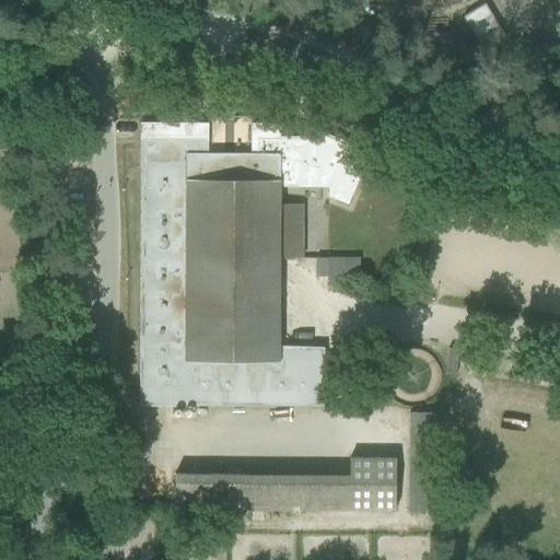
[(559,0),(548,0),(553,38),(559,37),(559,0)]
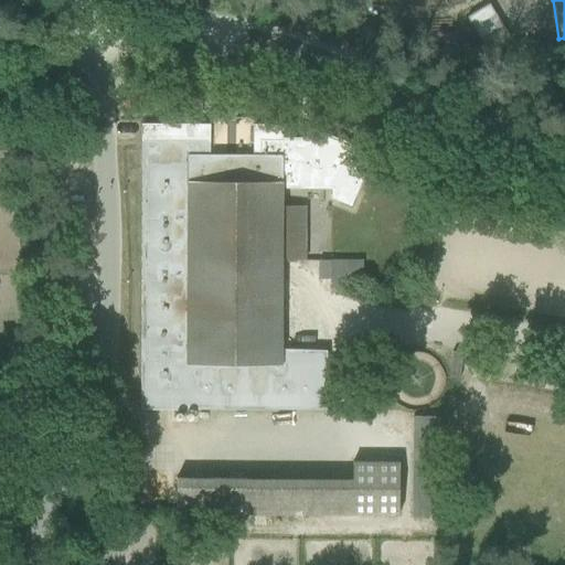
[(503,27),(489,3),(465,18),(479,41),(503,27)]
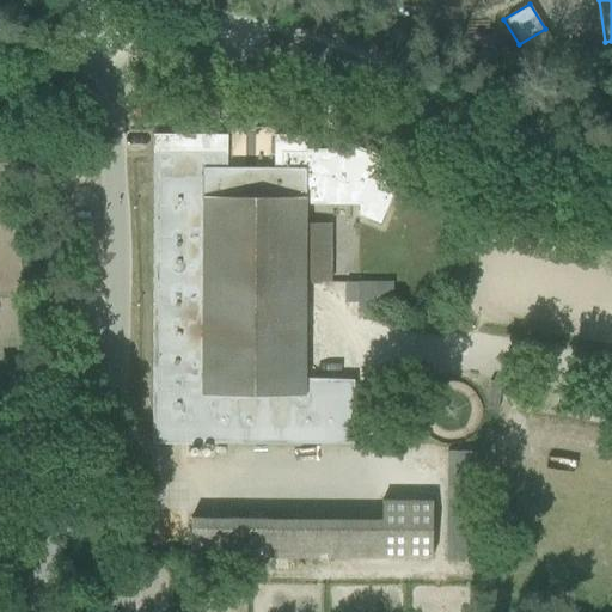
[(167,114),(167,99),(153,99),(153,114),(167,114)]
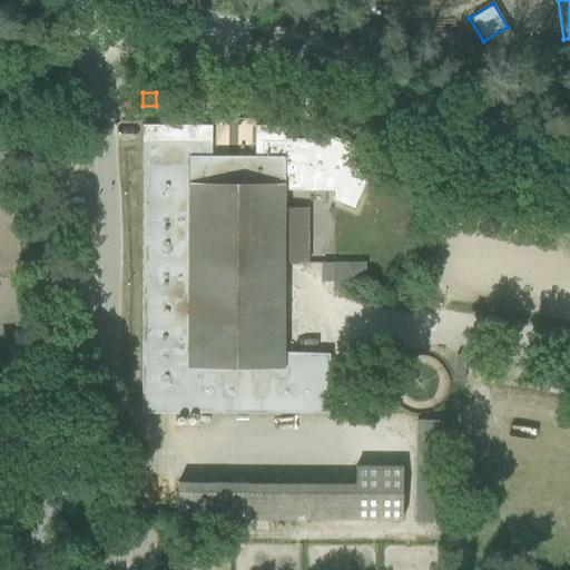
[(255,126),(254,126),(254,156),(210,156),(210,126),(143,126),(141,168),(143,168),(143,412),(330,413),(330,352),(284,351),(284,263),(306,263),(306,226),(284,226),(284,189),(336,189),(335,199),(352,207),(373,158),(315,131),(311,141),(284,140),(285,126),(255,126)]
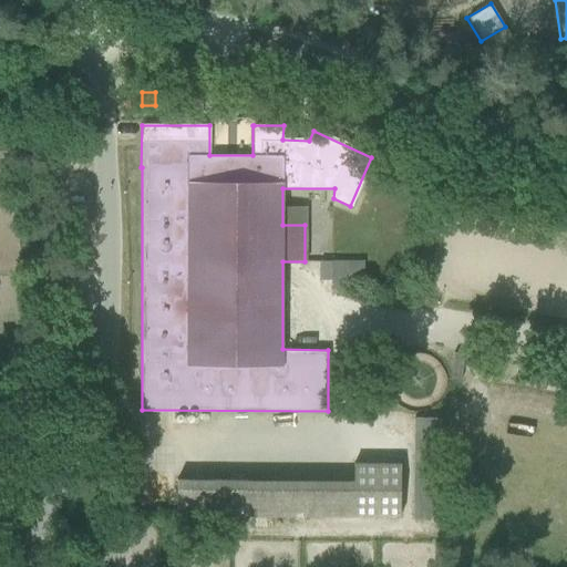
[(331,261),(331,290),(349,290),(349,280),(363,280),(363,261),(331,261)]
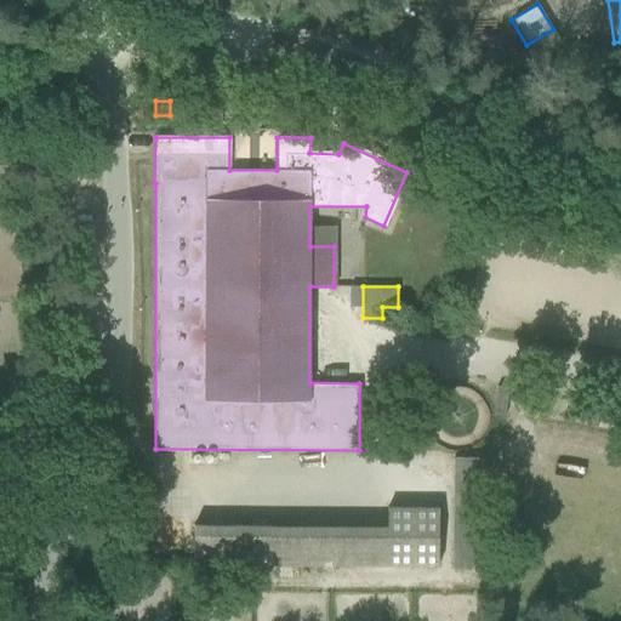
[(517,456),(527,389),(500,386),(490,453),(517,456)]
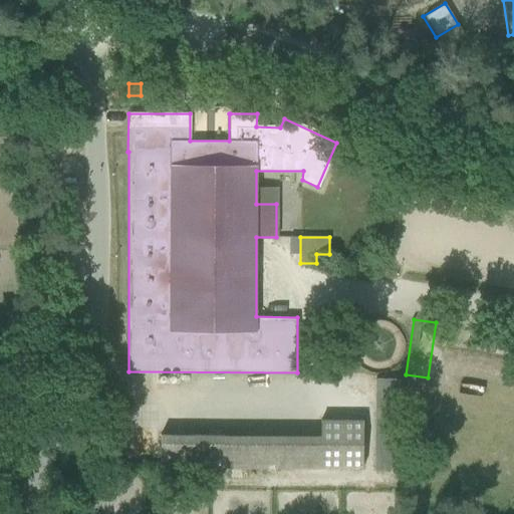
[(320,436),(320,469),(361,469),(362,421),(320,420),(320,436)]
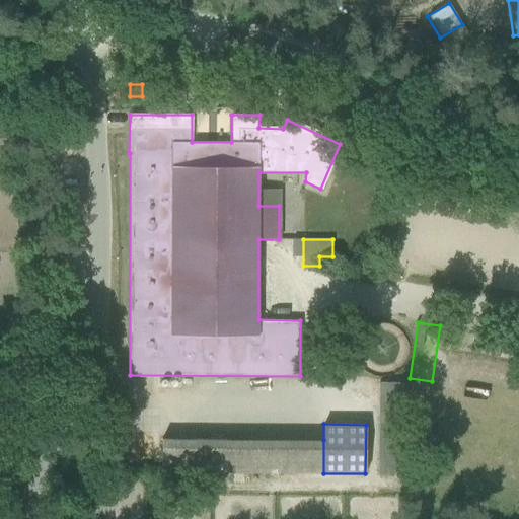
[(161,440),(161,472),(181,472),(223,472),(223,440),(181,440),(161,440)]
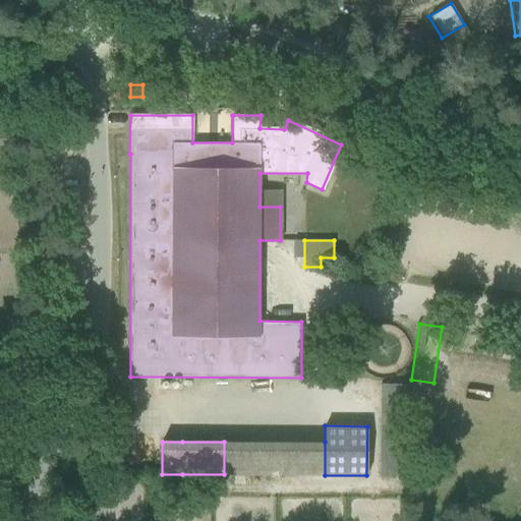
[(325,475),(325,442),(224,442),(224,474),(325,475)]
